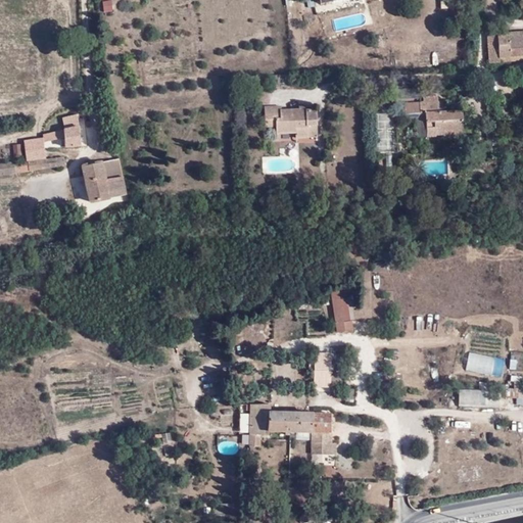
[(488,63),(522,59),(522,30),(496,33),(496,34),(485,35),(488,63)]
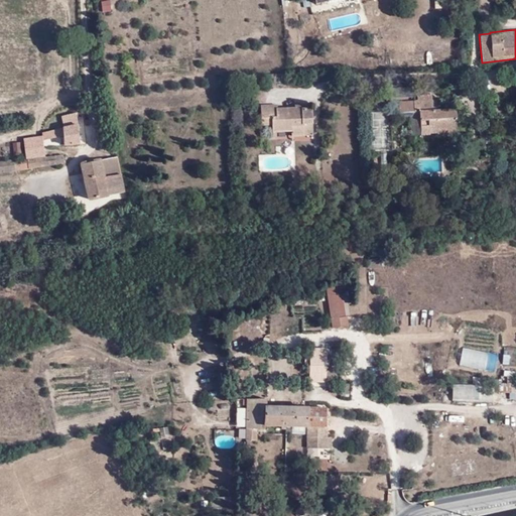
[(414,96),(414,86),(392,87),(393,97),(414,96)]
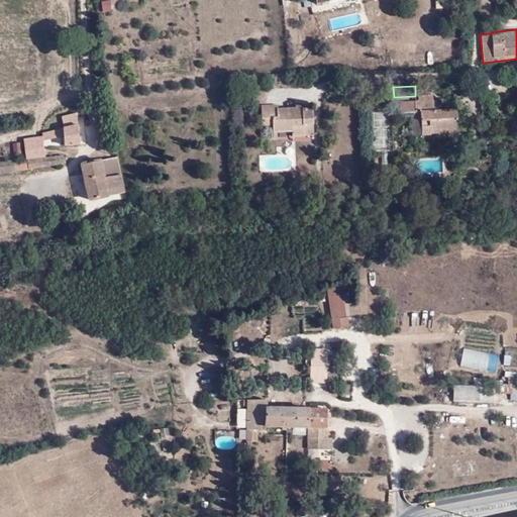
[(421,116),(422,134),(432,134),(431,127),(446,127),(447,133),(457,133),(456,109),(439,110),(433,110),(432,99),(431,94),(419,94),(419,100),(399,101),(401,117),(410,116),(421,116)]
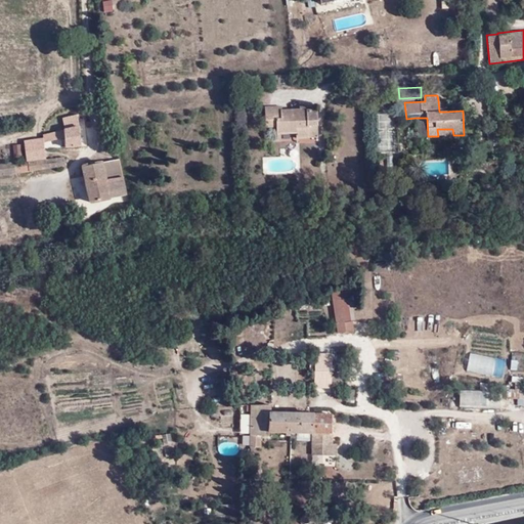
[(280,106),(264,106),(265,126),(277,126),(277,133),(297,133),(297,138),(317,137),(317,108),(280,110),(280,106)]
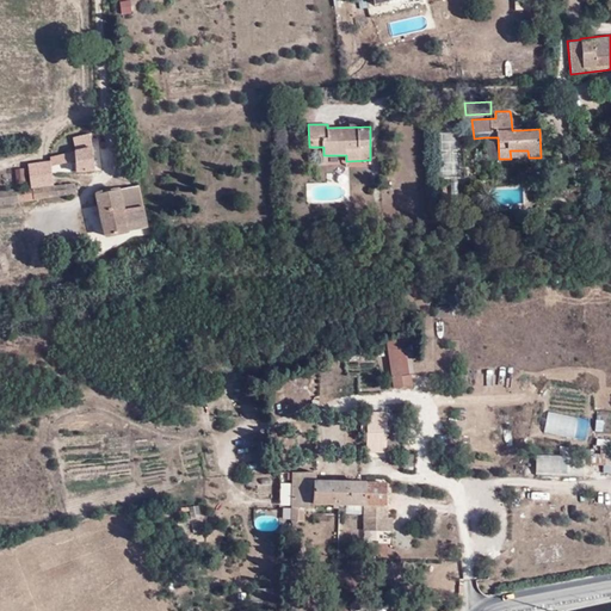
[(51,161),(51,164),(76,161),(76,171),(96,168),(90,135),(76,137),(76,152),(51,154),(51,161)]
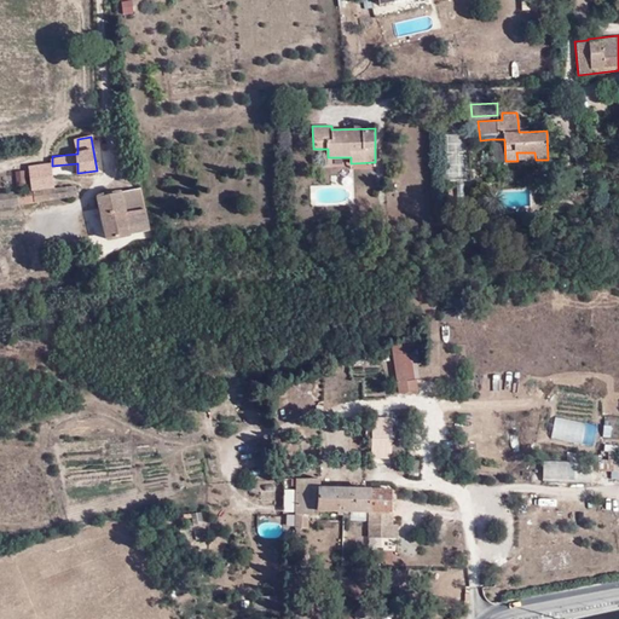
[(492,162),(505,161),(504,139),(491,139),(492,162)]
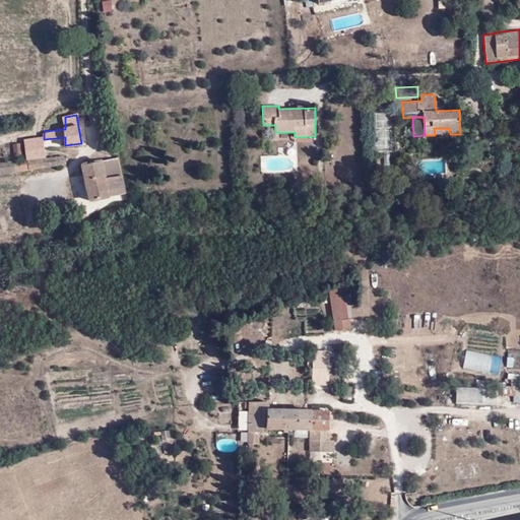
[(26,147),(45,147),(44,139),(44,137),(26,138),(26,147)]
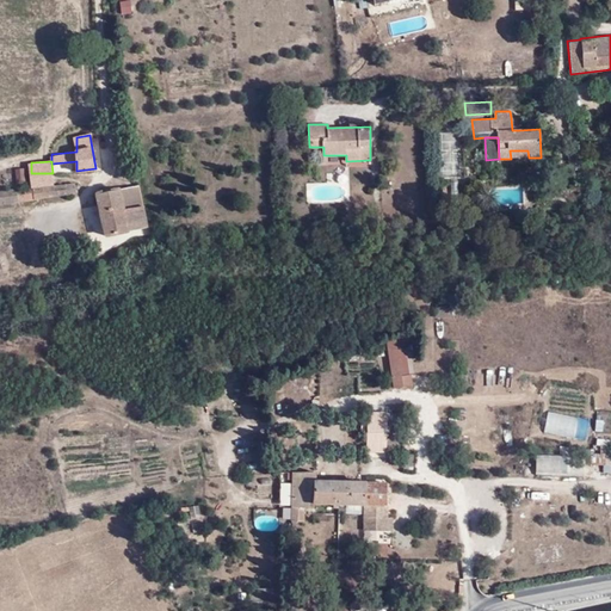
[(23,189),(23,199),(78,192),(76,181),(54,184),(53,173),(31,173),(32,189),(23,189)]
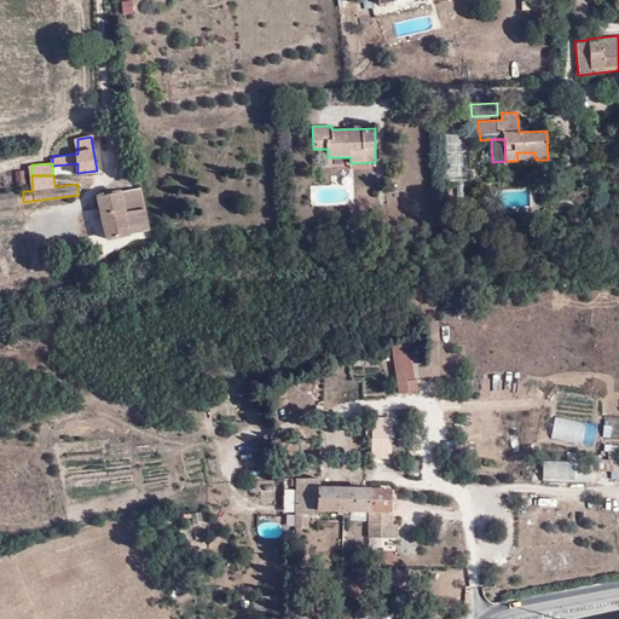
[(150,230),(138,186),(98,195),(106,239),(150,230)]
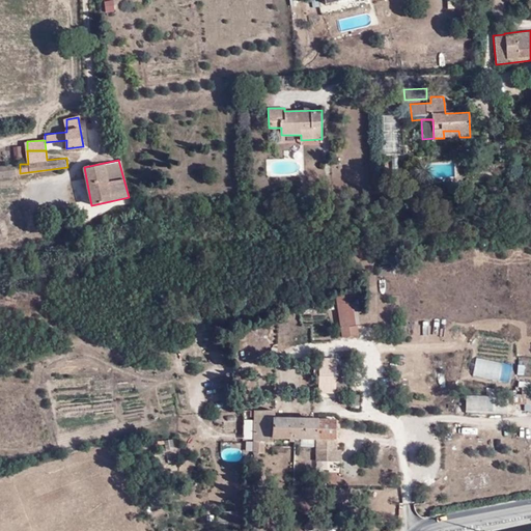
[(0,175),(20,173),(20,164),(0,166),(0,175)]
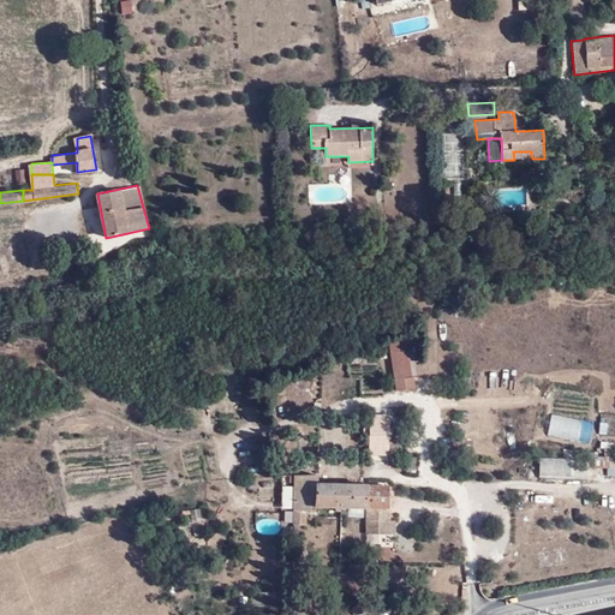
[(454,318),(455,300),(440,300),(440,317),(454,318)]
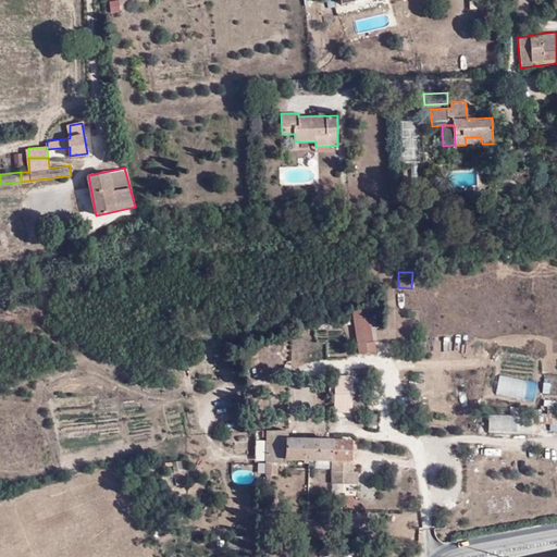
[(353,311),(357,339),(366,339),(364,327),(369,326),(368,320),(362,320),(361,310),(353,311)]
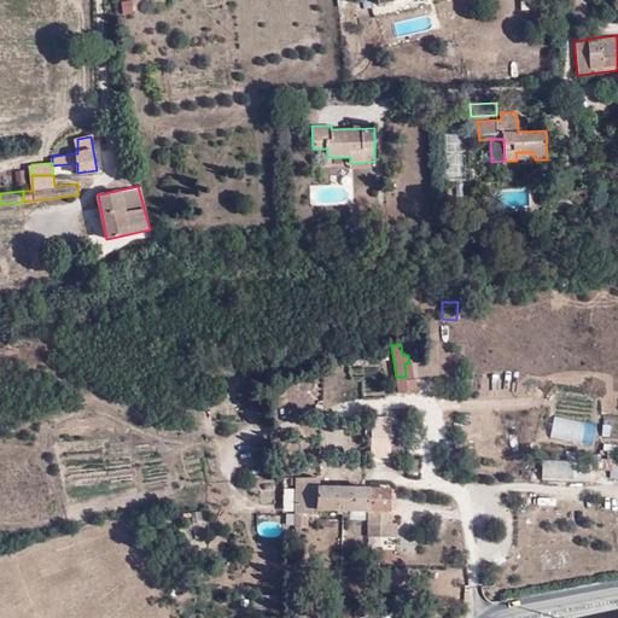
[(417,390),(417,388),(417,380),(414,380),(407,382),(406,377),(396,377),(398,392),(417,390)]
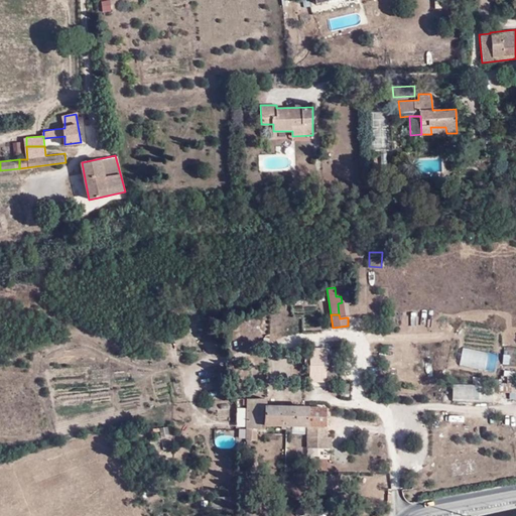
[(327,381),(327,370),(311,370),(311,382),(327,381)]
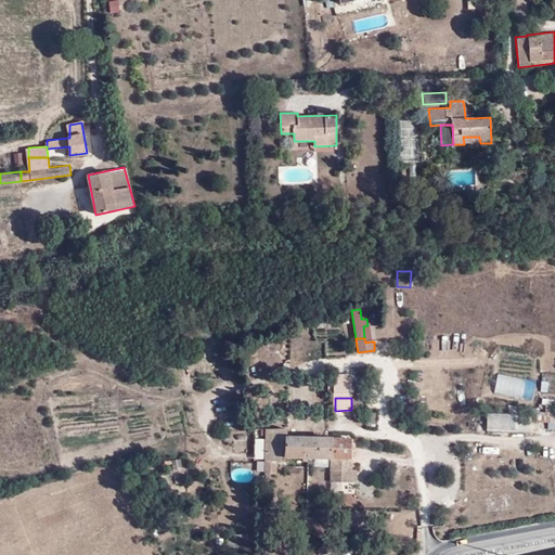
[(286,430),(267,429),(266,460),(276,460),(285,460),(284,457),(302,459),(308,459),(332,459),(332,470),(335,470),(351,472),(352,439),(286,437),(286,430)]
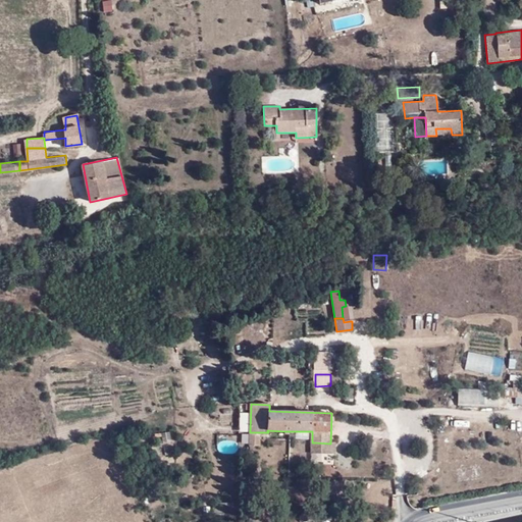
[(250,432),(249,447),(257,446),(257,441),(259,440),(260,432),(250,432)]
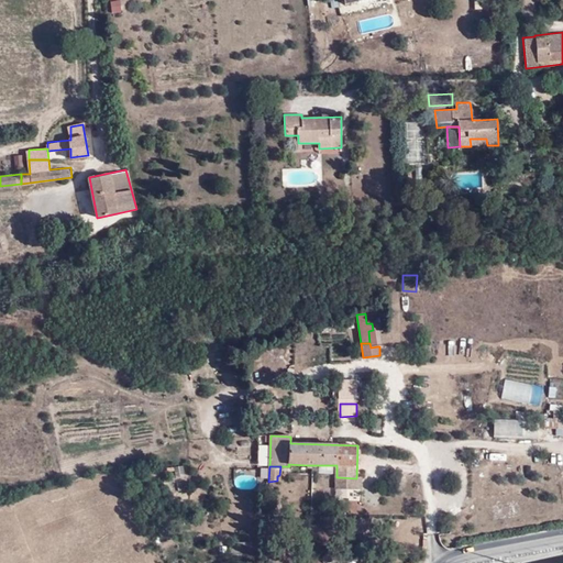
[(356,488),(356,478),(340,477),(340,488),(356,488)]
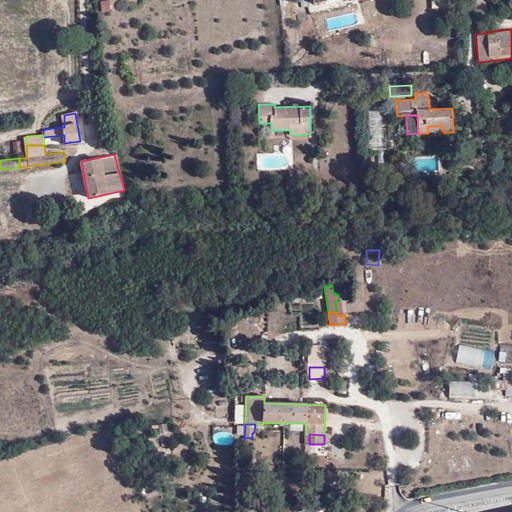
[(251,470),(252,455),(243,455),(243,470),(251,470)]
